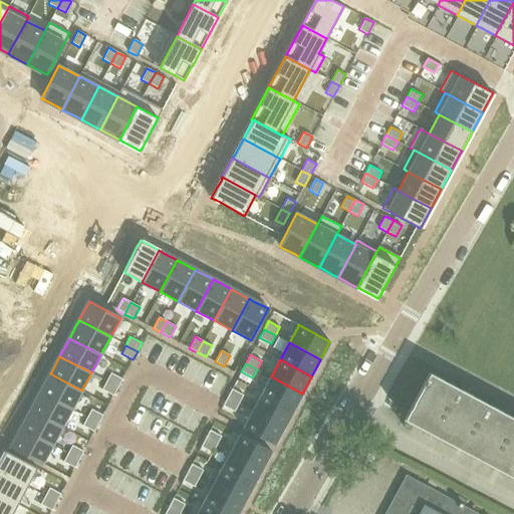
[(513,417),(430,371),(405,419),(513,477),(513,417)]
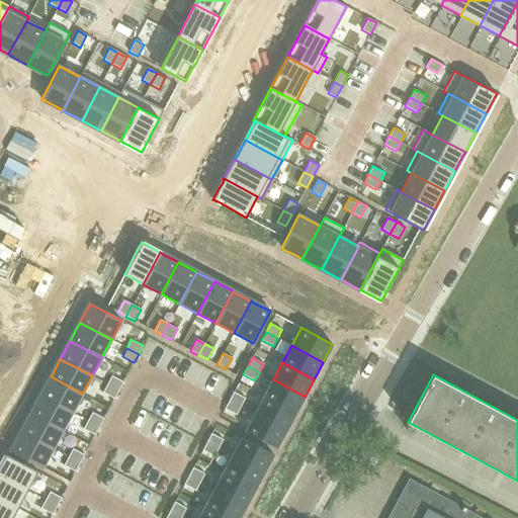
[(111,375),(107,383),(118,391),(123,381),(111,375)]
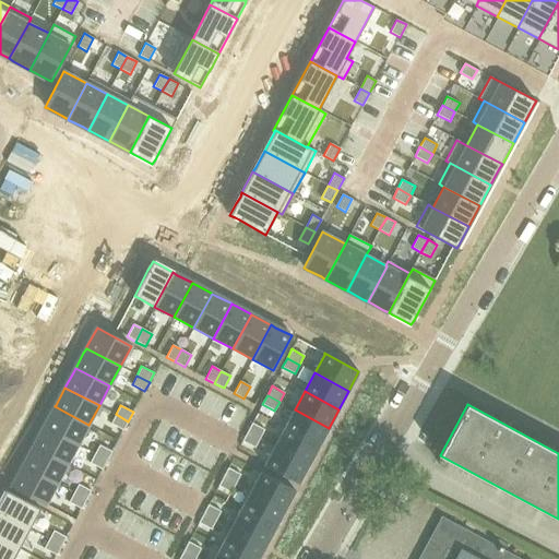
[(45,425),(44,427),(79,444),(88,425),(55,406),(52,412),(45,425)]
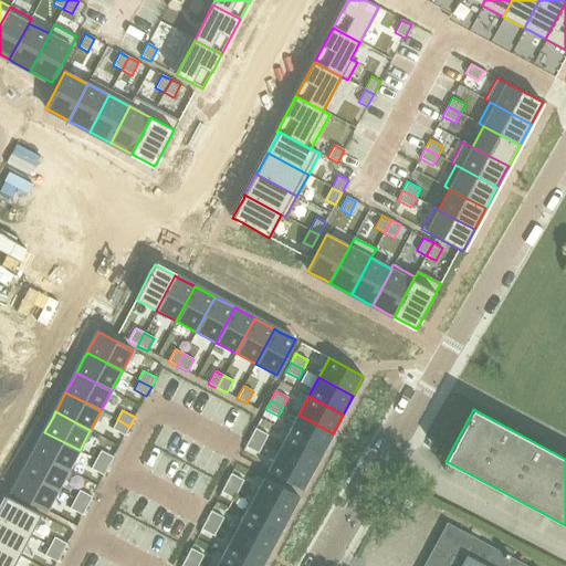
[(299,415),(287,433),(323,452),(333,433),(299,415)]
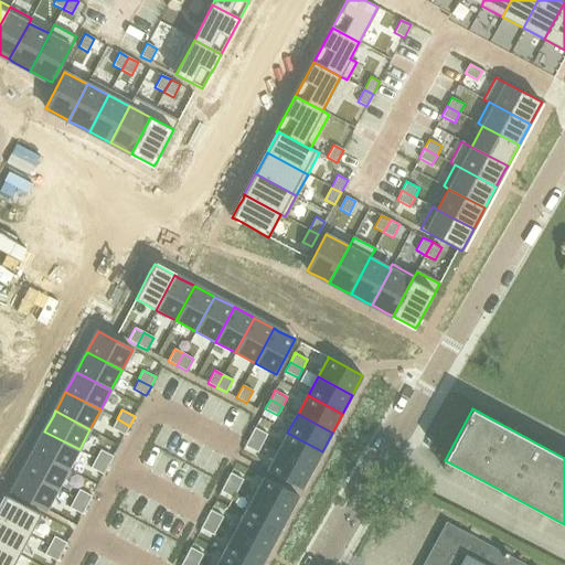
[(117,418),(113,428),(125,435),(129,426),(117,418)]
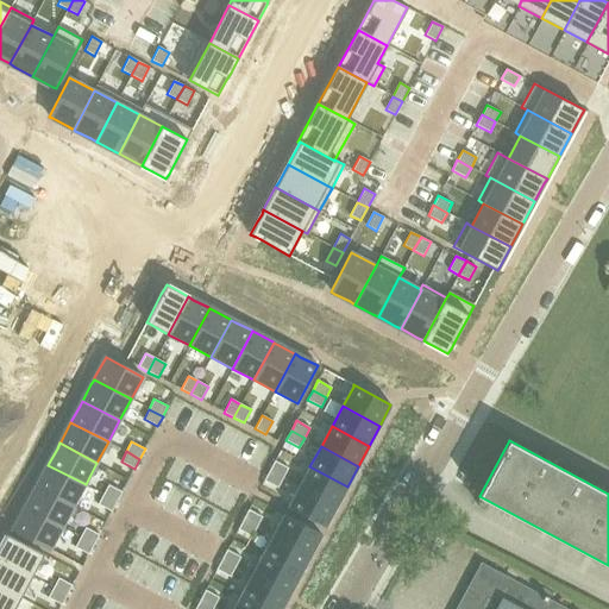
[(275,460),(269,471),(283,478),(288,468),(275,460)]
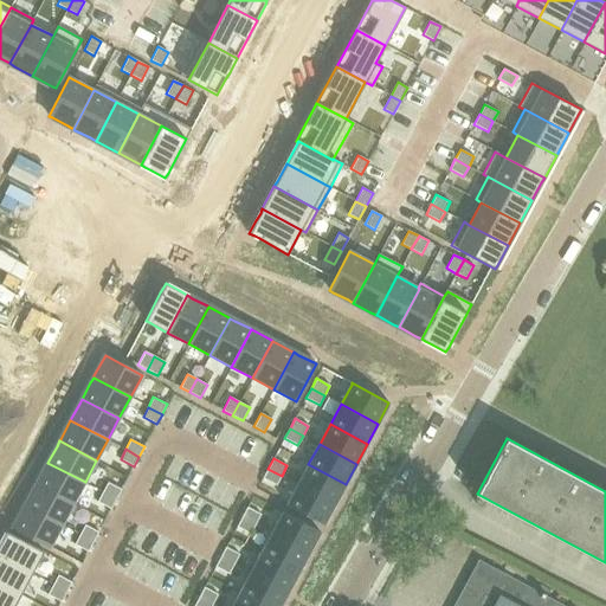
[(37,482),(37,484),(73,503),(85,482),(47,463),(45,468),(37,482)]
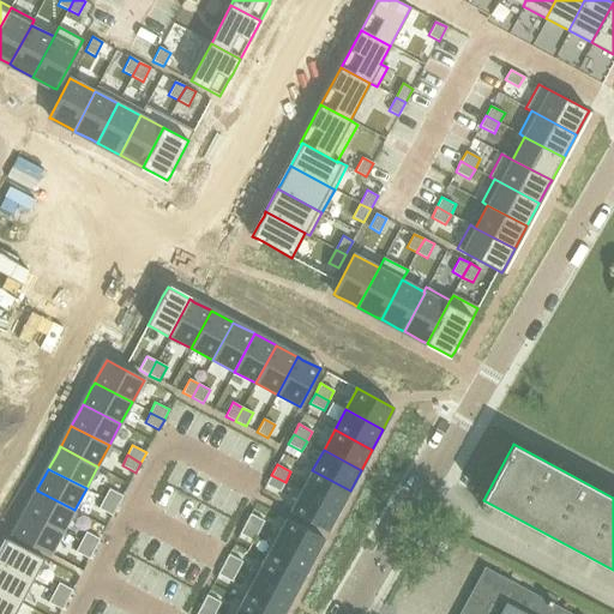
[(312,470),(301,491),(339,511),(350,491),(312,470)]
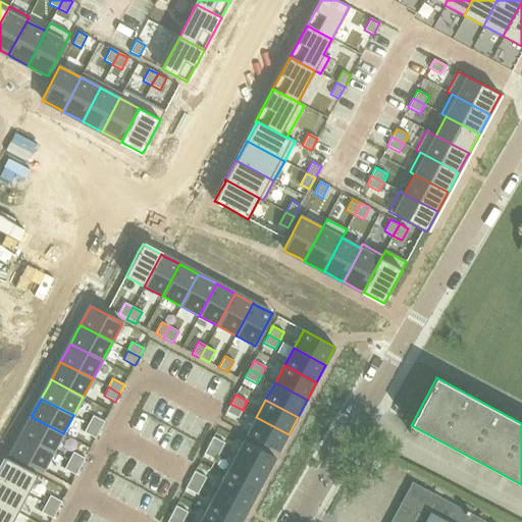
[(230,404),(226,412),(238,418),(243,410),(230,404)]
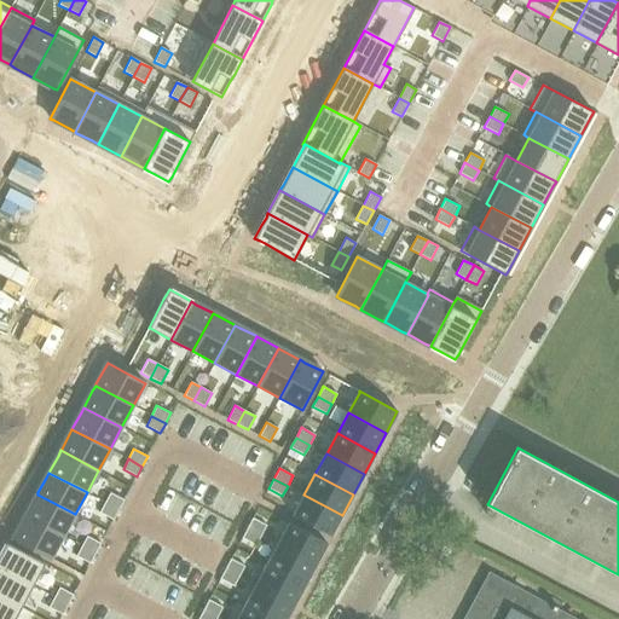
[(110,492),(105,502),(119,510),(125,499),(110,492)]
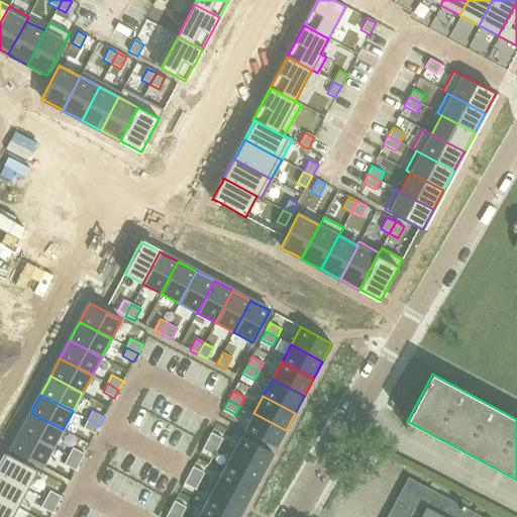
[(22,429),(21,430),(53,447),(63,429),(31,413),(28,417),(22,429)]
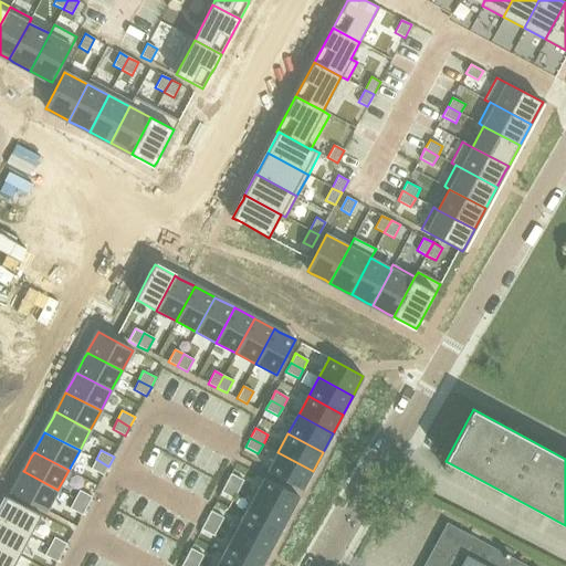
[(278,452),(268,471),(302,490),(313,471),(278,452)]
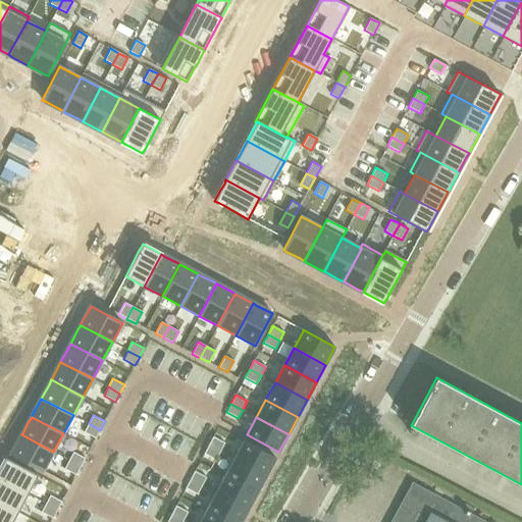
[(89,423),(84,432),(96,438),(100,430),(89,423)]
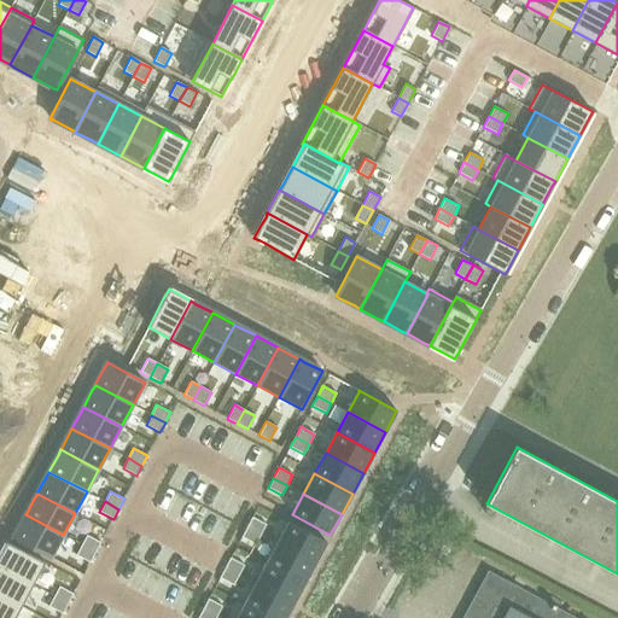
[(15,535),(13,537),(51,558),(63,535),(25,514),(23,520),(15,535)]
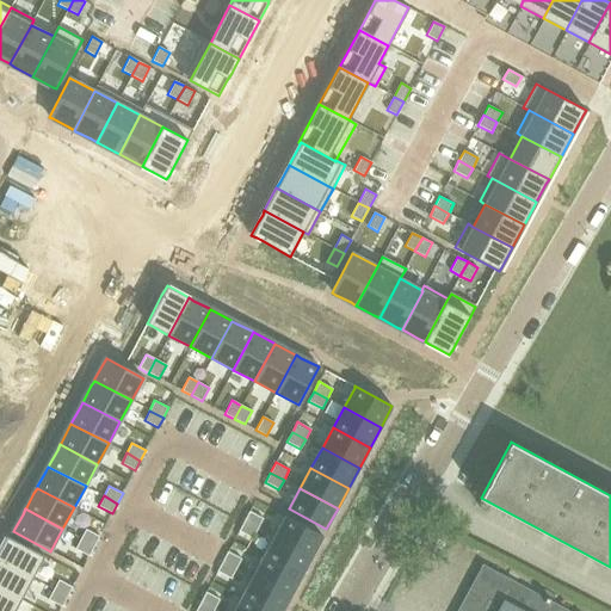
[(250,511),(244,520),(258,528),(263,518),(250,511)]
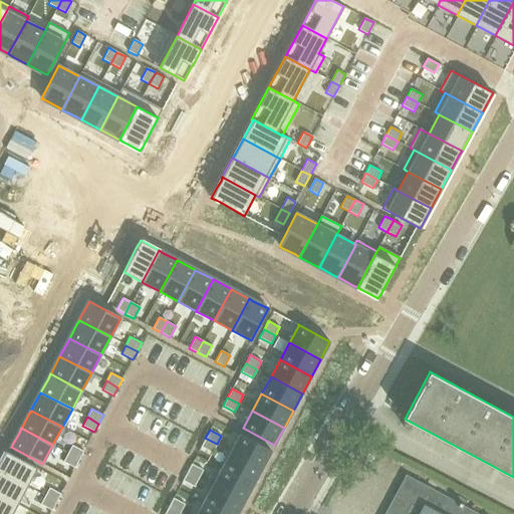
[(240,434),(230,452),(262,469),(271,451),(240,434)]
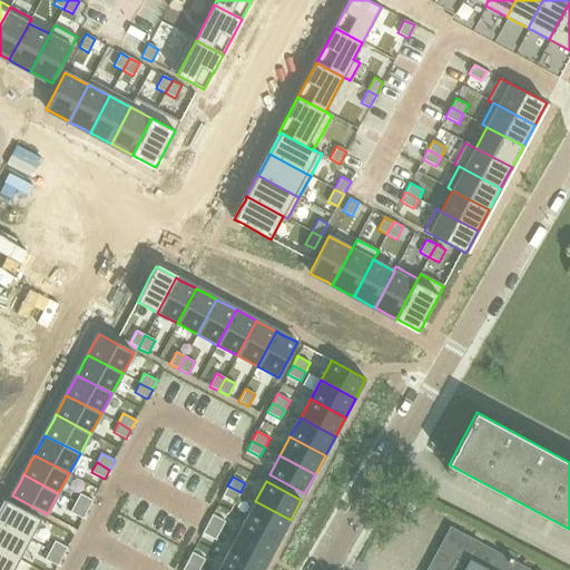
[(227,485),(223,495),(235,502),(241,492),(227,485)]
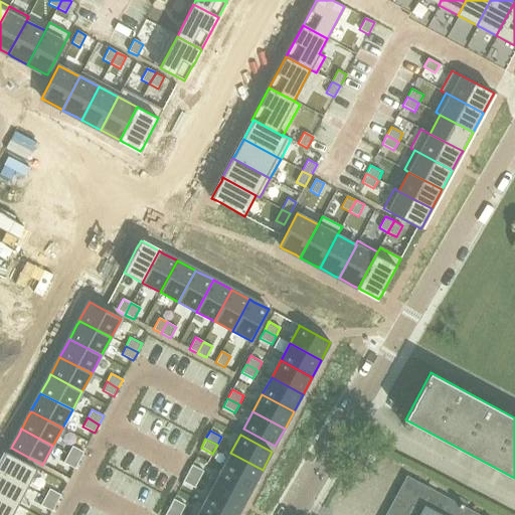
[(72,446),(67,454),(79,461),(83,452),(72,446)]
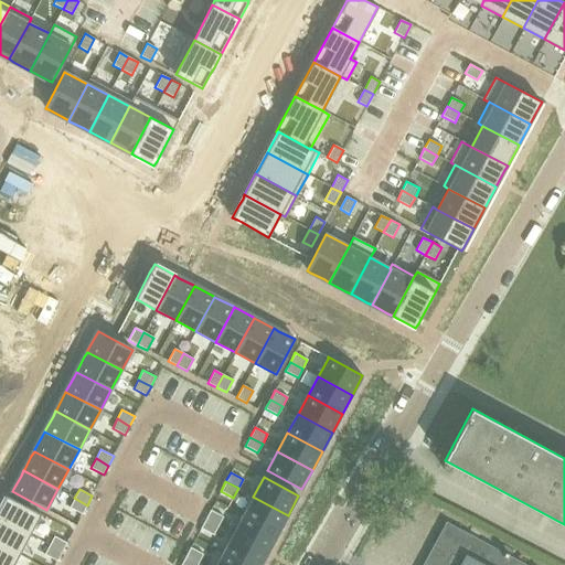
[(0,505),(0,518),(30,534),(41,514),(6,496),(4,498),(0,505)]
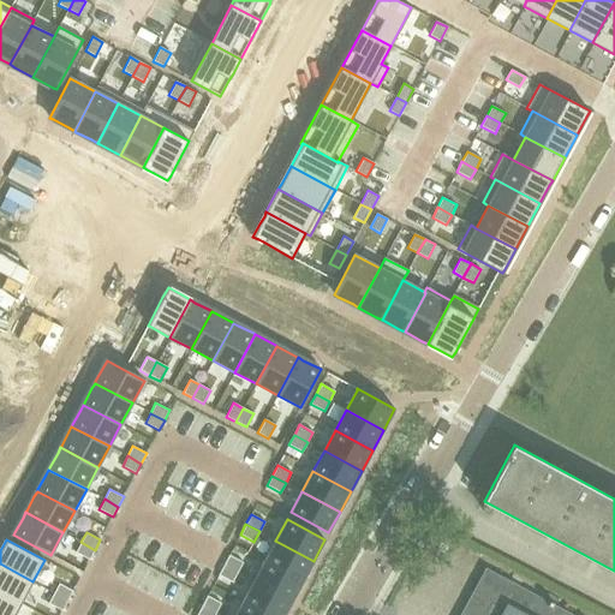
[(275,541),(264,561),(303,581),(314,561),(275,541)]
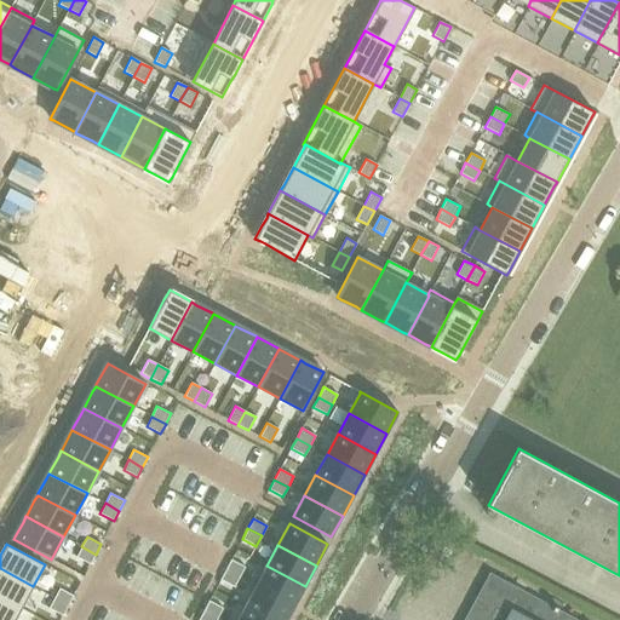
[(81,546),(76,557),(90,564),(96,555),(81,546)]
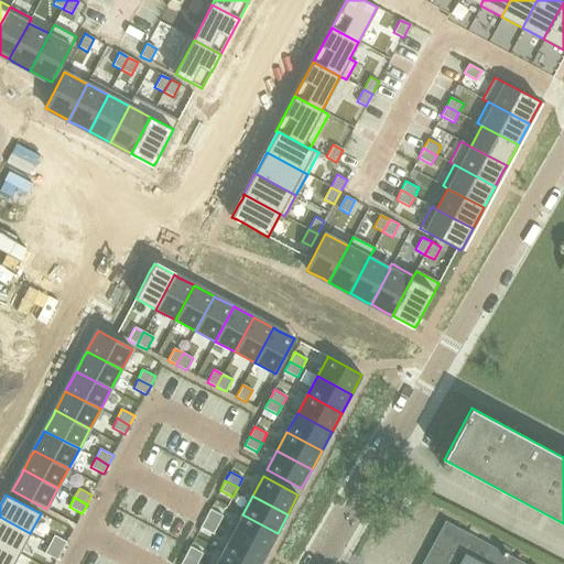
[(210,509),(205,518),(218,524),(223,516),(210,509)]
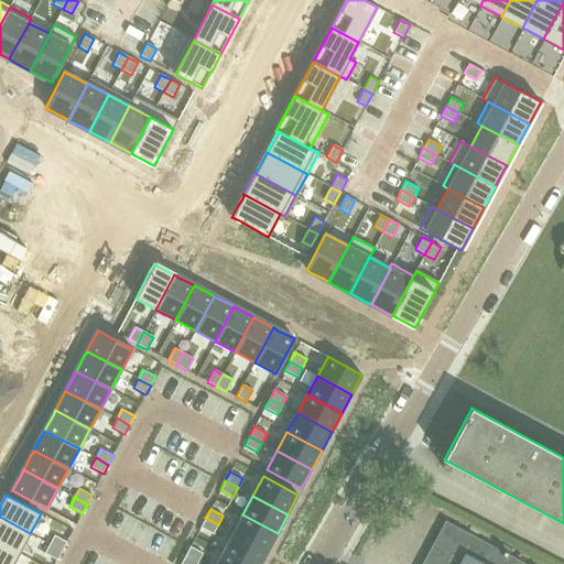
[(242,514),(232,533),(268,551),(278,533),(242,514)]
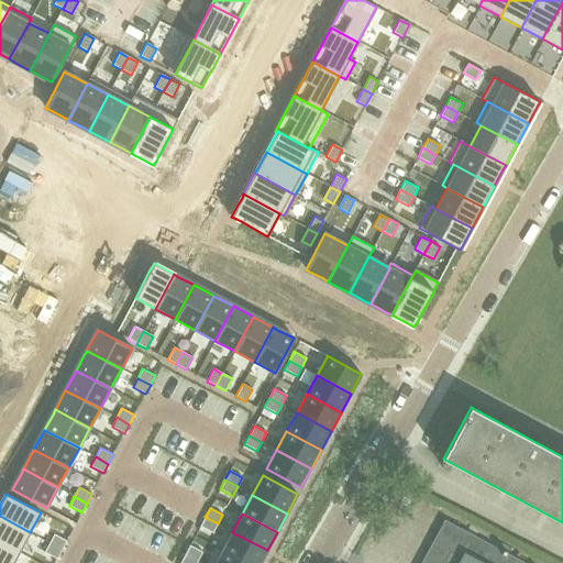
[(0,542),(19,552),(30,532),(0,516),(0,542)]
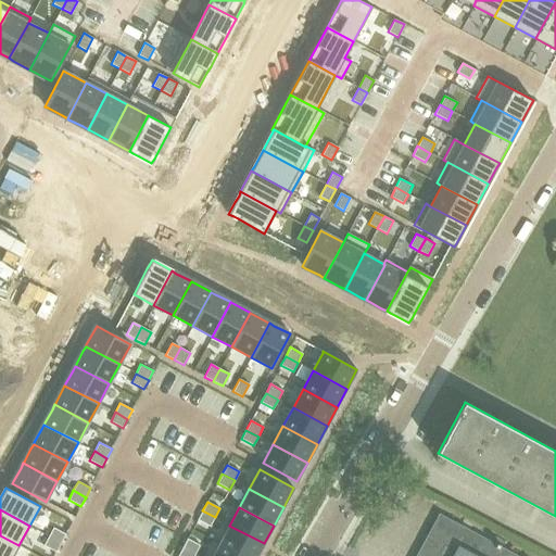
[(202,510),(198,519),(210,527),(215,517),(202,510)]
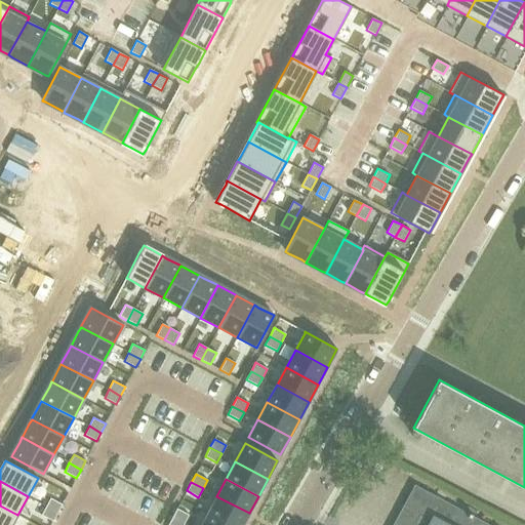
[(489,524),(414,485),(393,524),(489,524)]
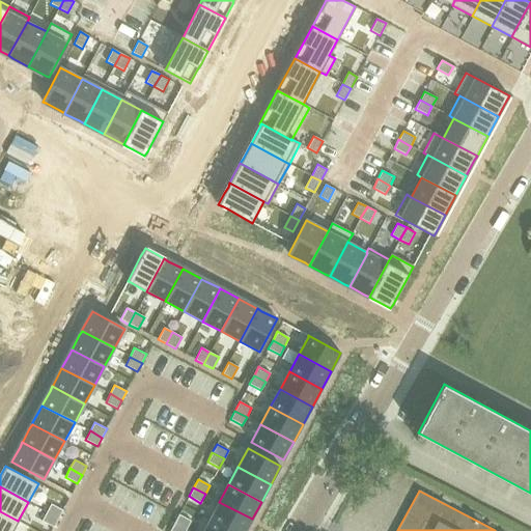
[(219,502),(210,520),(231,530),(245,530),(252,519),(219,502)]
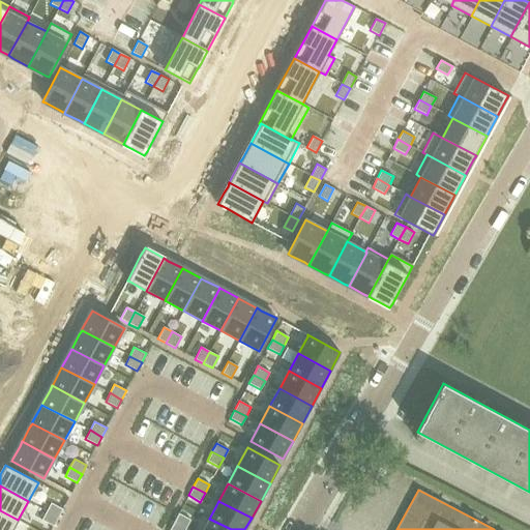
[(51,503),(47,511),(58,518),(63,509),(51,503)]
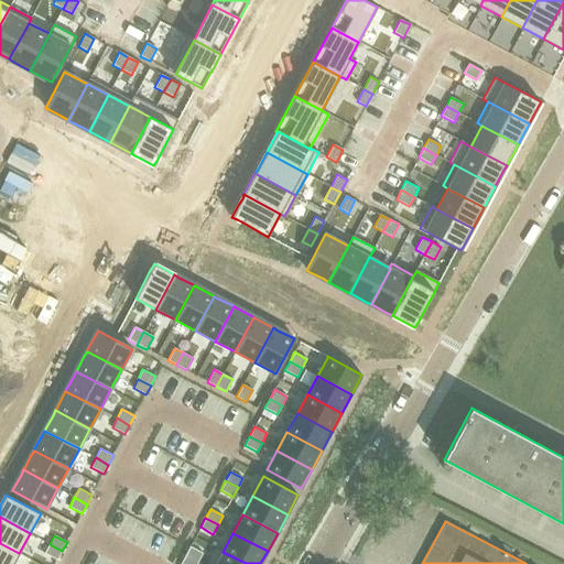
[(0,563),(13,563),(19,553),(0,543),(0,563)]
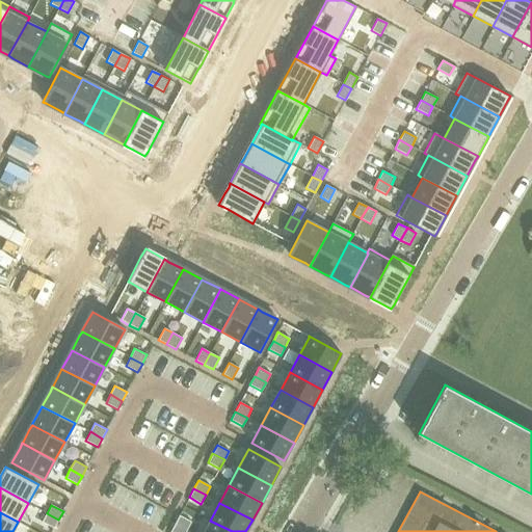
[(47,513),(42,522),(54,528),(58,520),(47,513)]
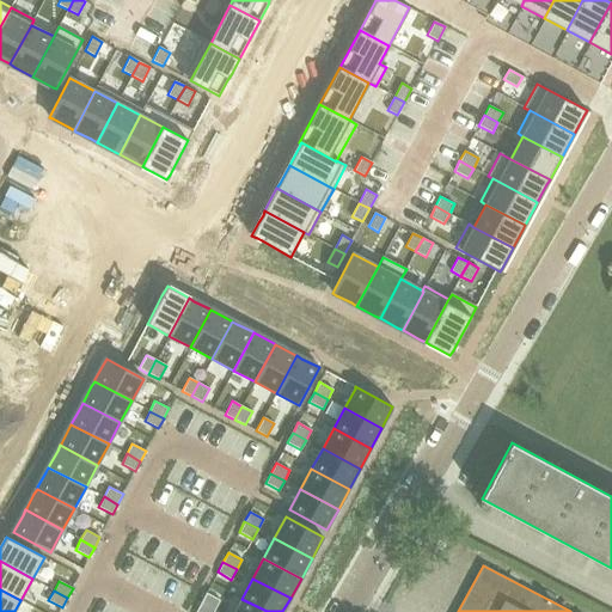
[(207,593),(201,603),(215,610),(220,600),(207,593)]
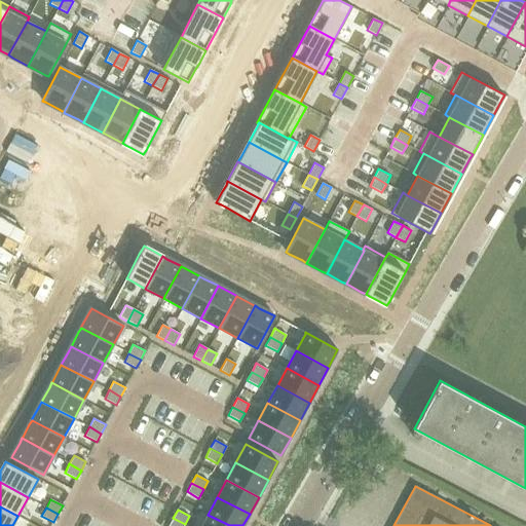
[(229,525),(208,515),(201,525),(229,525)]
